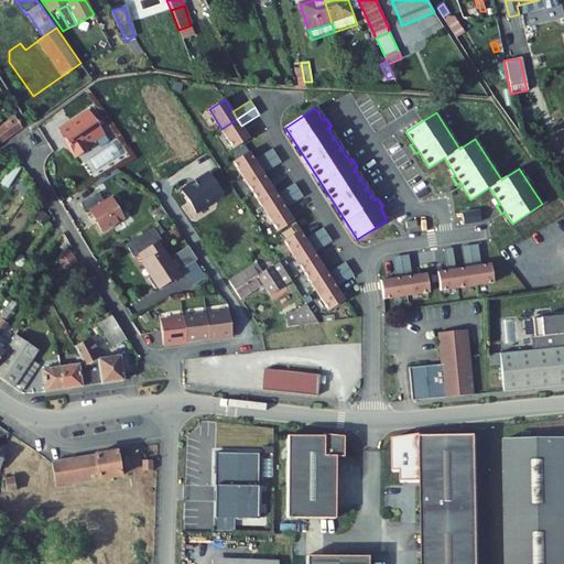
[(77,130),(64,139),(76,158),(88,150),(86,145),(102,133),(89,114),(85,116),(84,115),(72,122),(77,130)]
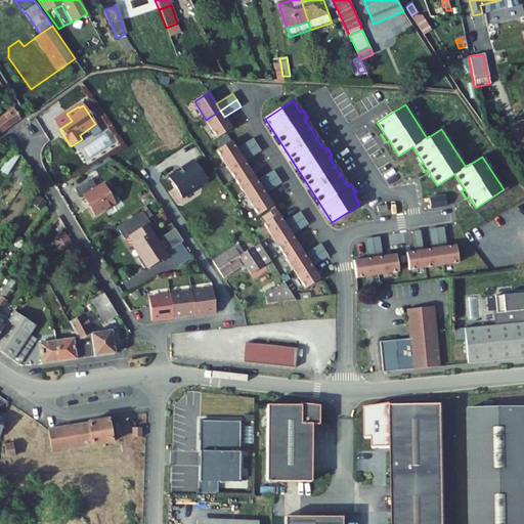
[(0,133),(20,119),(14,110),(0,119),(0,133)]
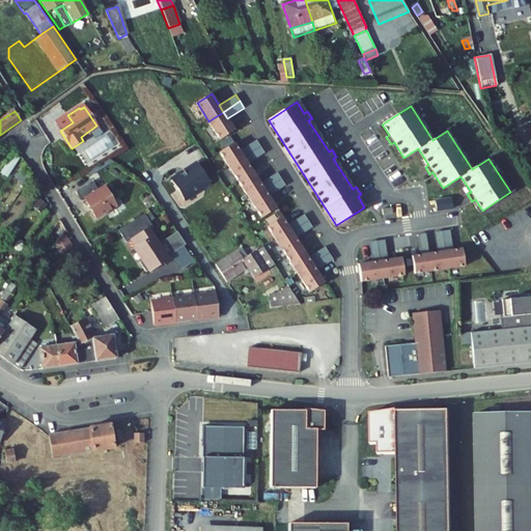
[(223,112),(208,121),(220,140),(235,130),(227,118),(223,112)]
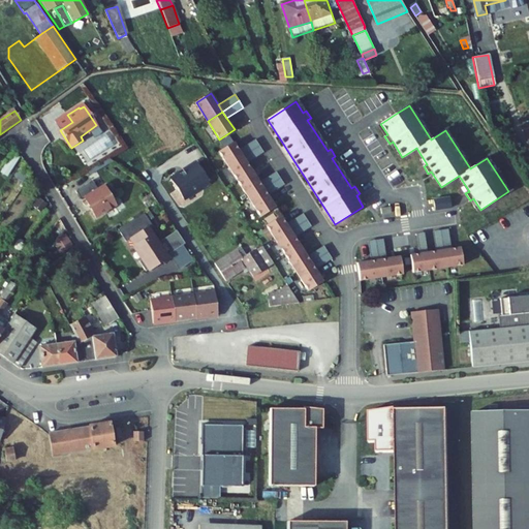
[(72,122),(67,115),(55,122),(60,130),(72,122)]
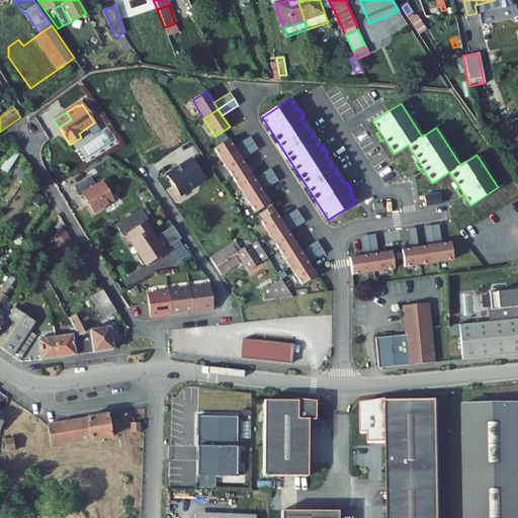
[(234,147),(238,154),(238,153),(254,143),(250,137),(234,147)]
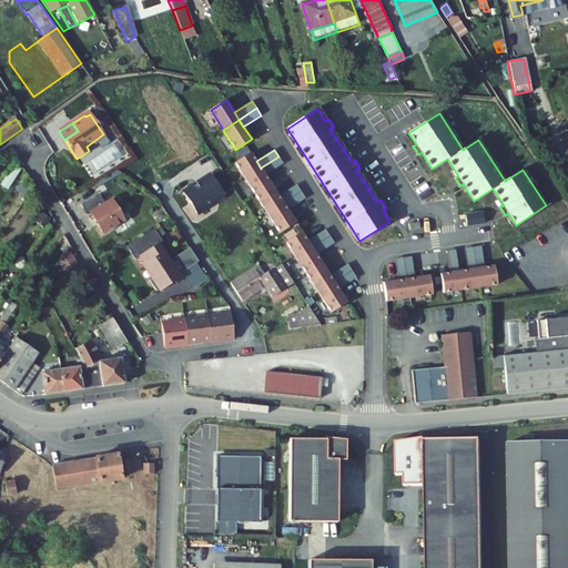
[(251,153),(235,163),(280,233),(295,223),(287,211),(283,203),(279,196),(265,175),(261,169),(256,161),(251,153)]
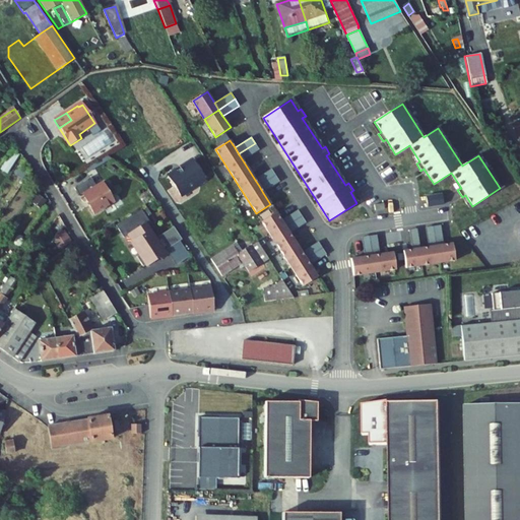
[(239,154),(243,160),(259,150),(255,143),(239,153),(239,154)]
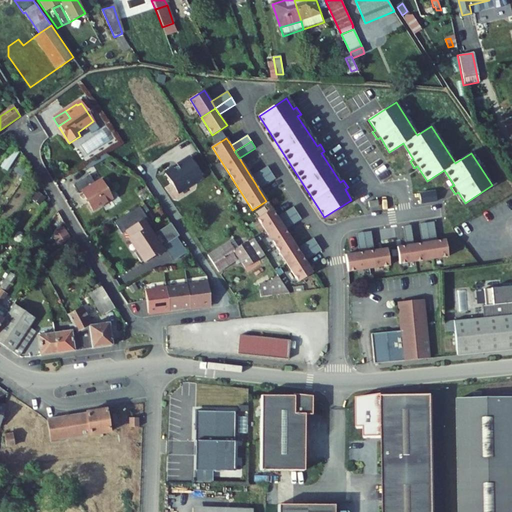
[(0,167),(7,172),(19,153),(12,148),(0,167)]
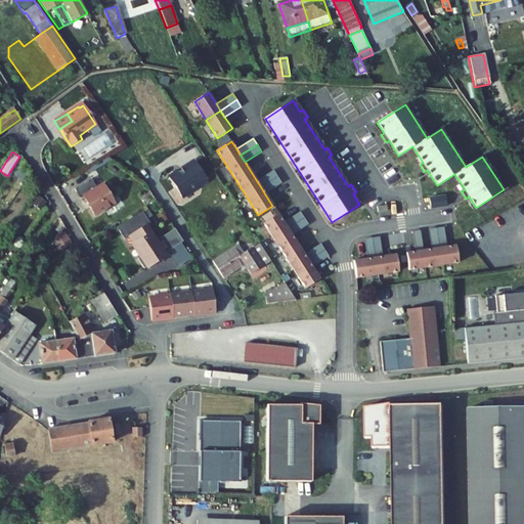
[(169,178),(181,197),(207,180),(193,160),(180,168),(181,169),(169,178)]
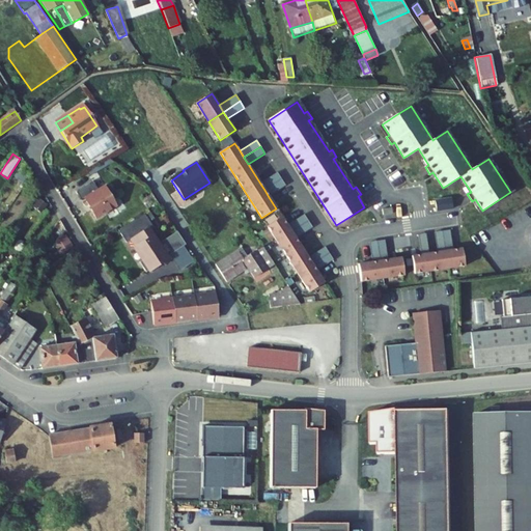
[(260,184),(264,190),(281,179),(277,172),(260,184)]
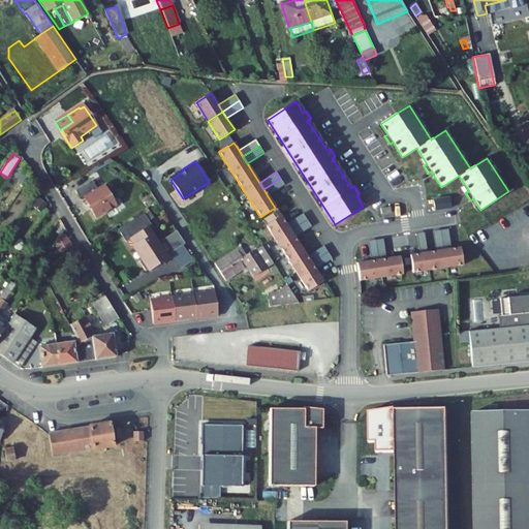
[(263,189),(268,196),(284,185),(280,179),(263,189)]
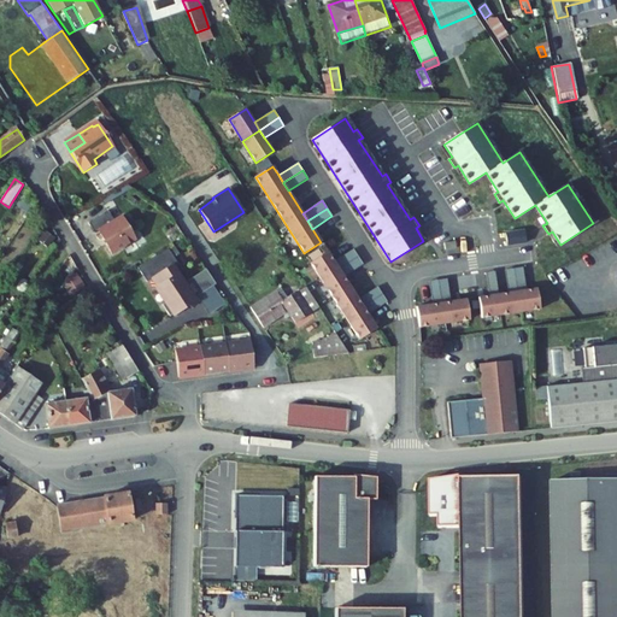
[(99,231),(112,254),(134,241),(121,217),(113,222),(107,211),(88,223),(95,234),(99,231)]
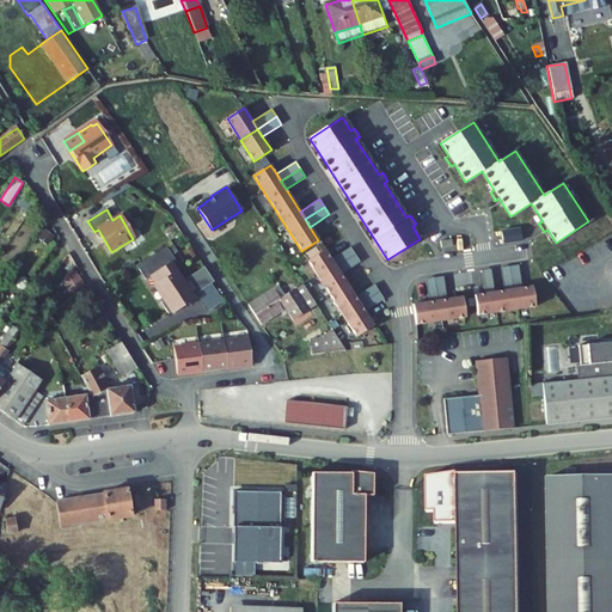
[(520,228),(501,232),(503,244),(522,240),(520,228)]
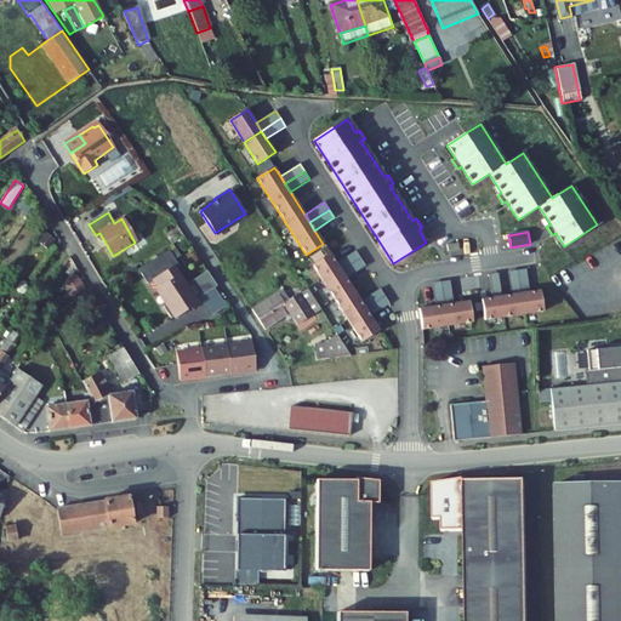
[(198,298),(212,290),(203,274),(187,284),(184,280),(182,281),(178,274),(186,271),(177,258),(172,249),(138,268),(148,284),(154,280),(159,288),(169,303),(167,305),(164,307),(171,319),(175,317),(176,318),(186,311),(186,309),(191,306),(193,309),(201,303),(198,298)]
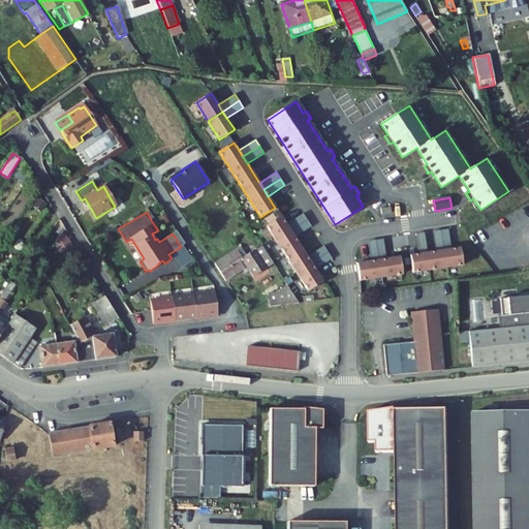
[(303,214),(286,224),(290,231),(291,230),(307,220),(303,214)]
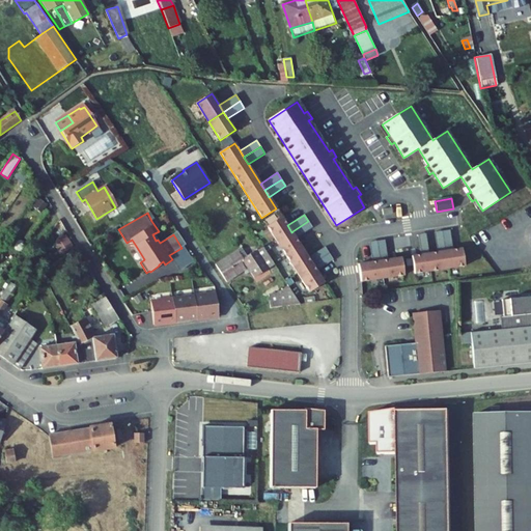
[(268,227),(309,292),(324,283),(316,271),(312,264),(308,258),(296,239),(291,232),(287,225),(282,218),(268,227)]
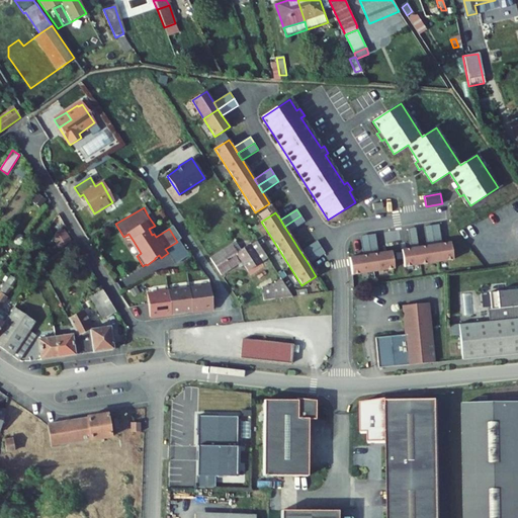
[(284,227),(288,233),(305,222),(300,216),(285,226),(284,227)]
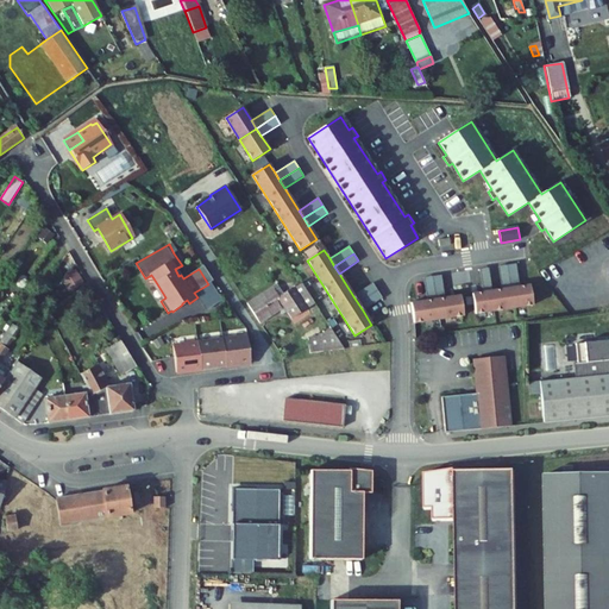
[(507,265),(510,289),(520,288),(516,264),(507,265)]
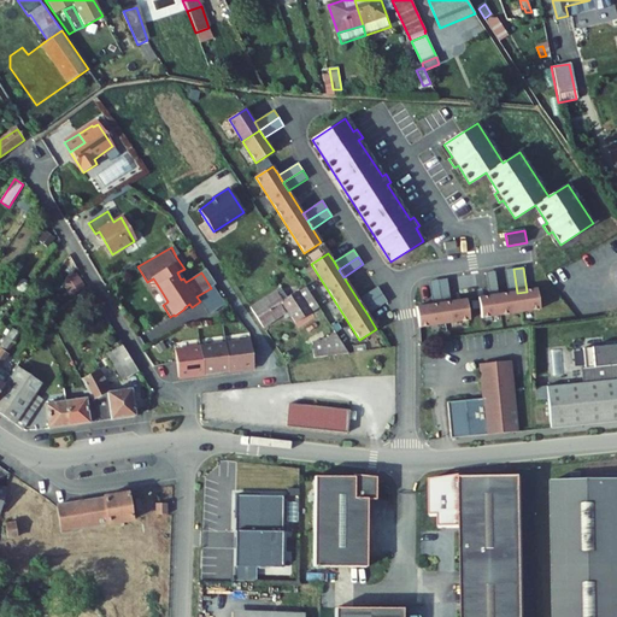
[(517,293),(513,269),(505,270),(509,294),(517,293)]
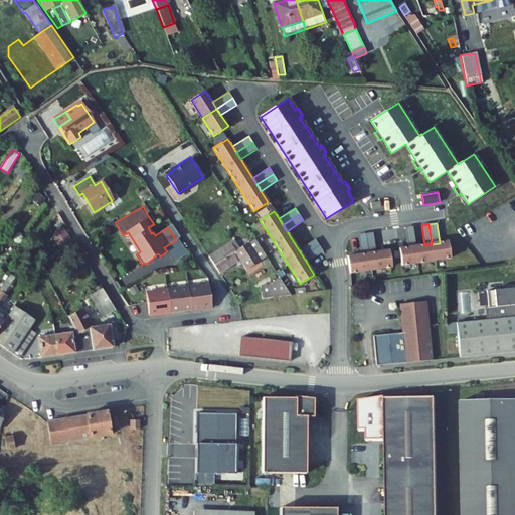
[(416,246),(413,227),(405,228),(408,247),(416,246)]
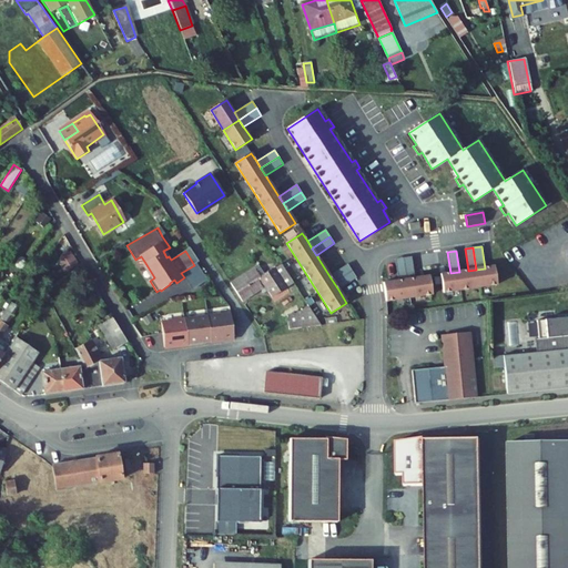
[(57,264),(67,274),(79,263),(69,253),(57,264)]
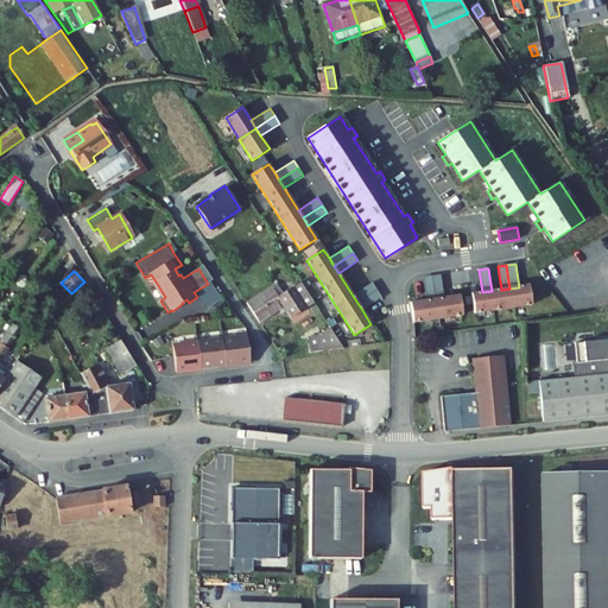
[(435,299),(444,298),(441,276),(431,277),(435,299)]
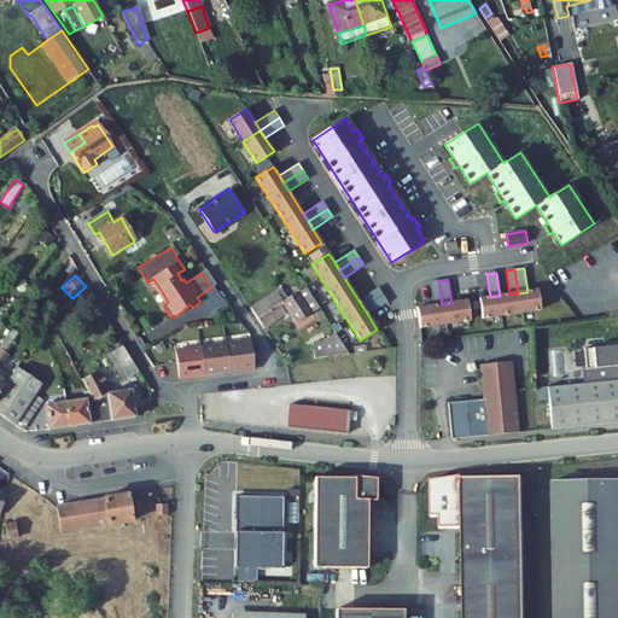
[(433,305),(442,304),(438,281),(430,283),(433,305)]
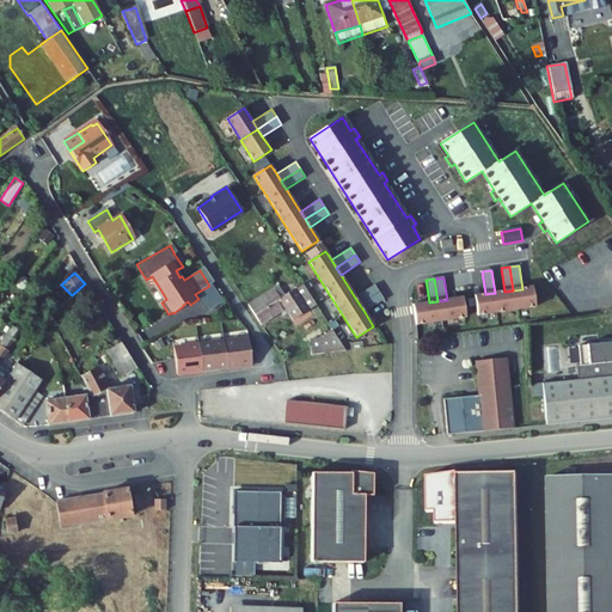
[(303,283),(280,299),(256,314),(262,325),(281,312),(285,317),(289,313),(294,320),(317,305),(303,283)]
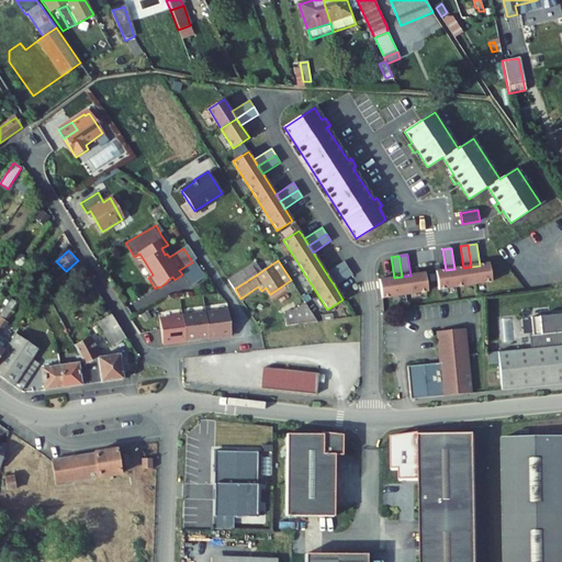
[(344,261),(326,273),(330,280),(348,269),(344,261)]
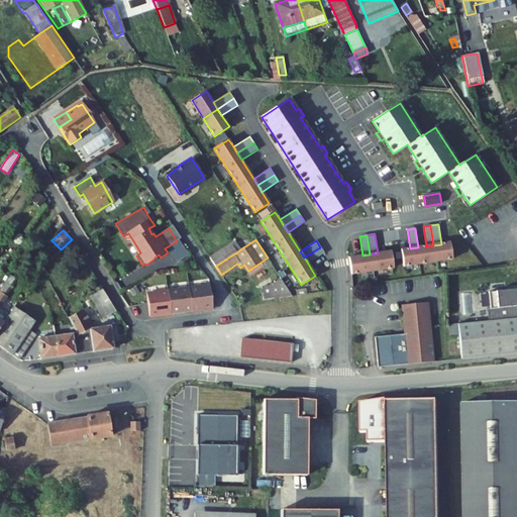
[(410,248),(401,250),(404,267),(436,262),(452,260),(450,242),(441,244),(433,245),(426,246),(418,247),(410,248)]
